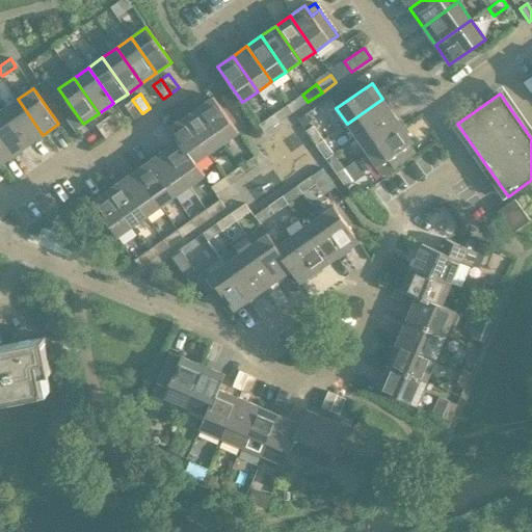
[(308,102),(302,95),(288,105),(293,112),(308,102)]
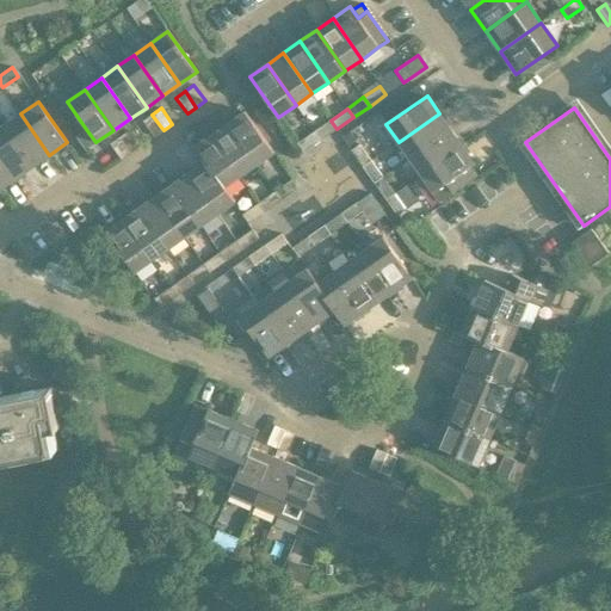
[(228,124),(257,165),(273,153),(245,111),(228,124)]
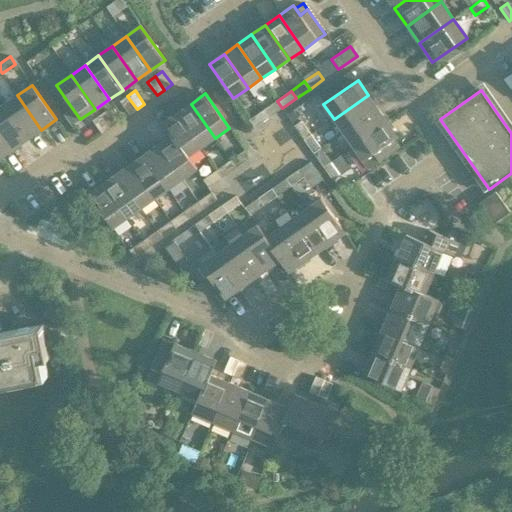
[(17,95),(4,105),(28,139),(41,130),(17,95)]
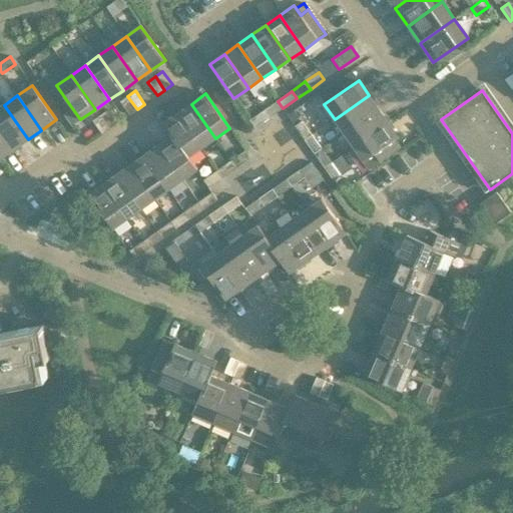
[(369,95),(335,119),(344,132),(379,108),(369,95)]
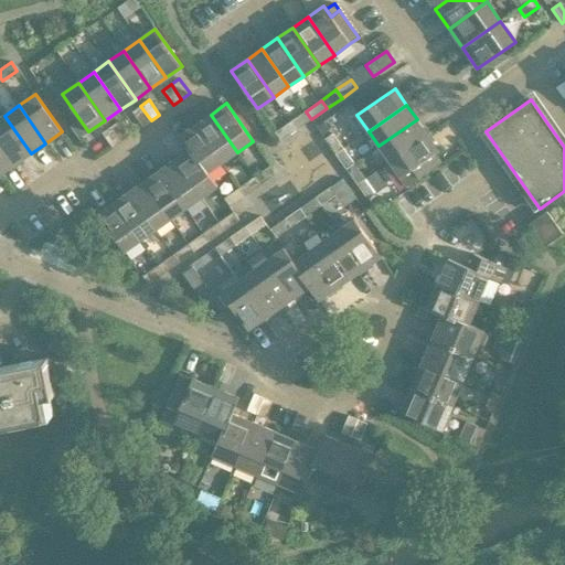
[(151,120),(140,106),(132,112),(142,126),(151,120)]
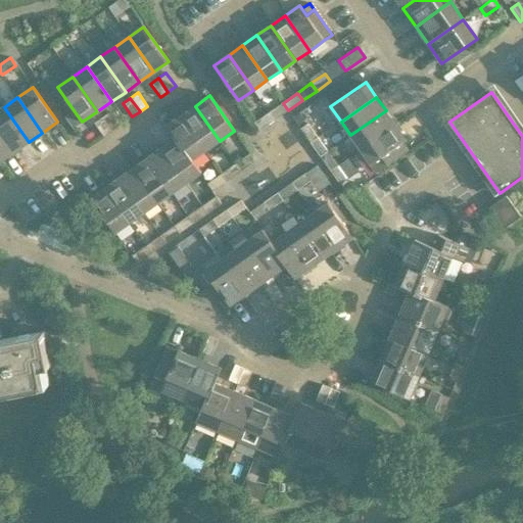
[(283,103),(269,112),(274,121),(288,110),(283,103)]
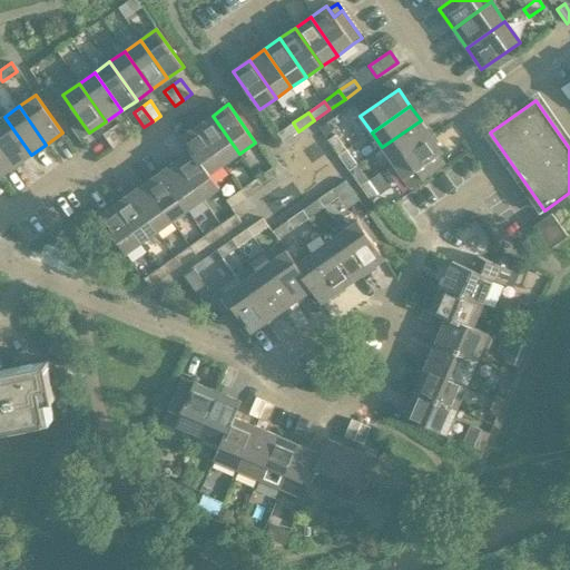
[(239,154),(213,116),(197,126),(224,165),(239,154)]
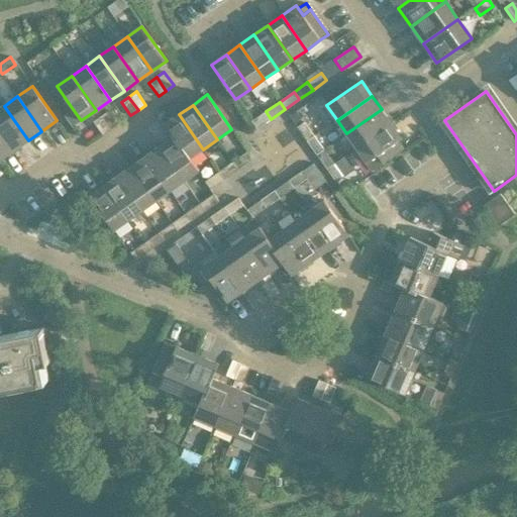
[(0,108),(0,130),(14,150),(28,140),(4,106),(0,108)]
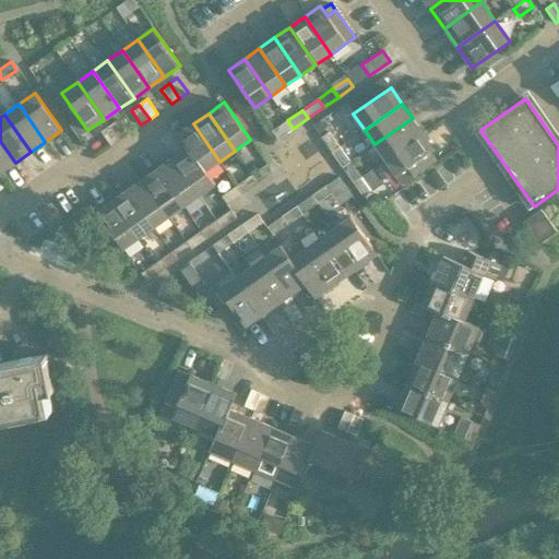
[(79,118),(69,125),(79,137),(87,130),(79,118)]
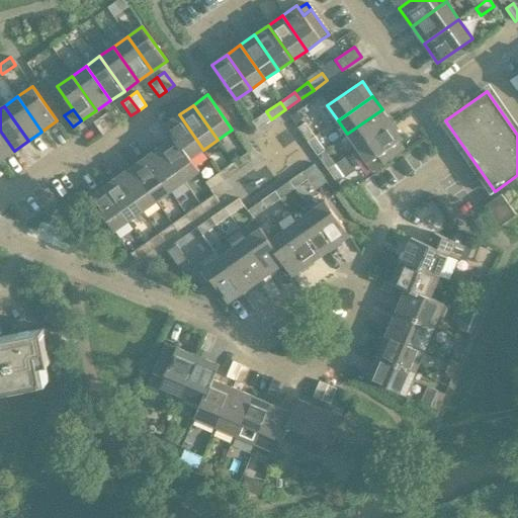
[(392,123),(382,109),(347,134),(357,148),(392,123)]
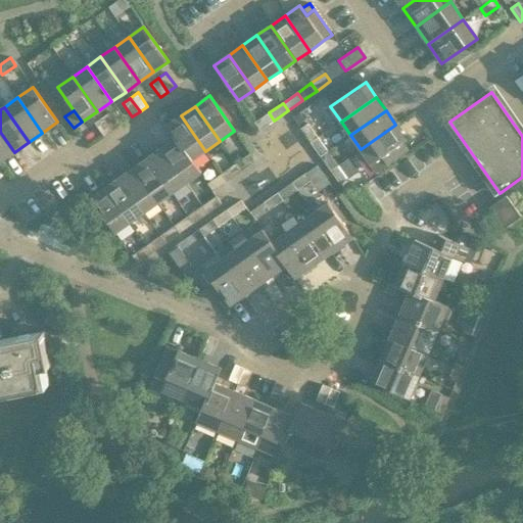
[(109,112),(102,117),(111,131),(120,126),(109,112)]
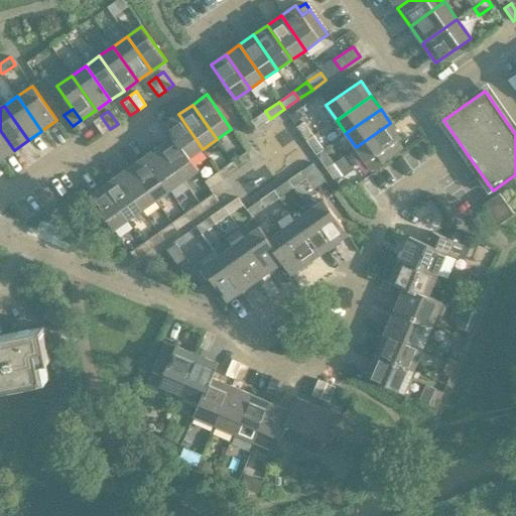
[(270,119),(265,111),(252,121),(257,128),(270,119)]
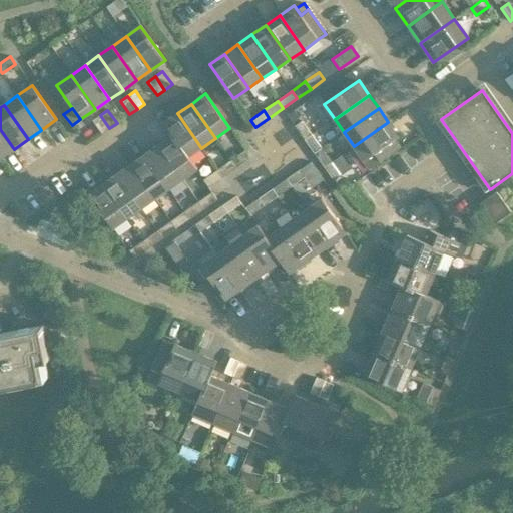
[(162,124),(171,136),(172,135),(187,157),(188,157),(201,148),(177,113),(162,124)]
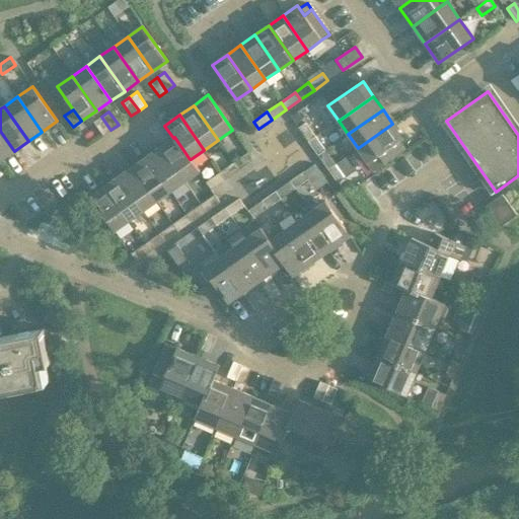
[(110,130),(101,117),(93,122),(103,136),(110,130)]
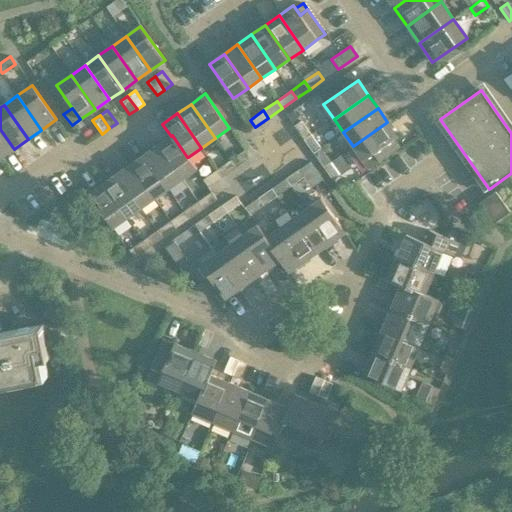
[(304,140),(311,134),(302,121),(294,126),(304,140)]
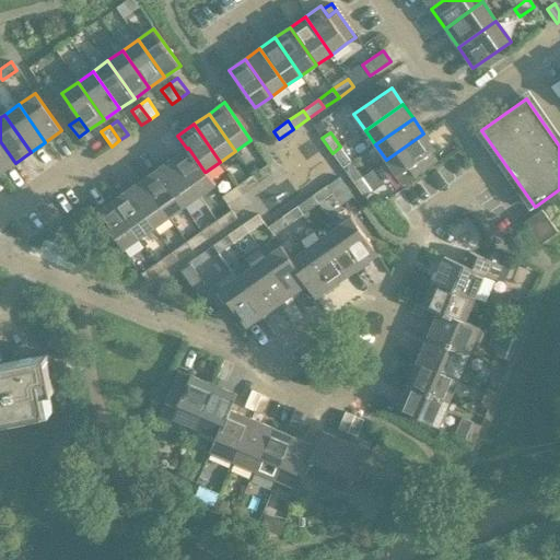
[(423,133),(386,160),(404,185),(438,161),(431,152),(434,150),(423,133)]
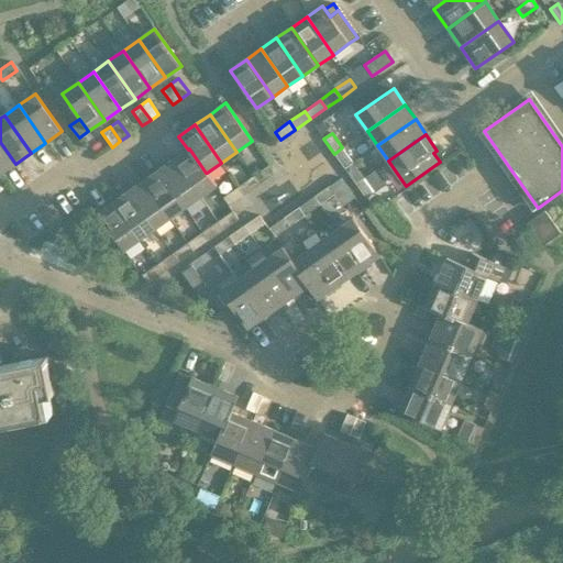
[(0,174),(15,164),(0,142),(0,174)]
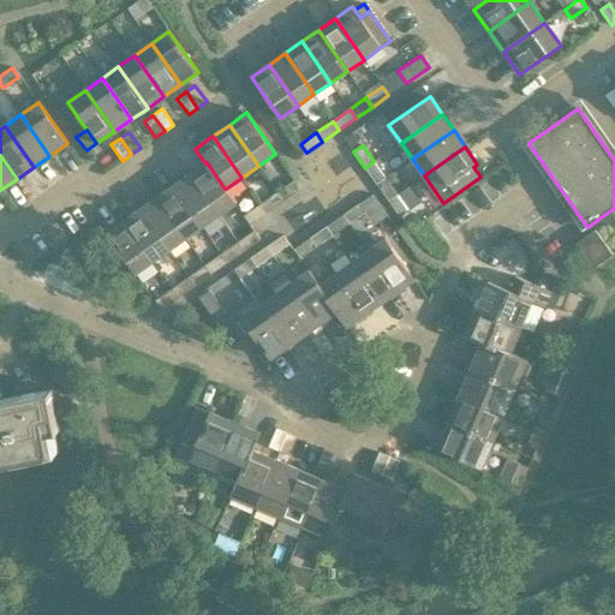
[(386,178),(374,161),(365,168),(377,184),(386,178)]
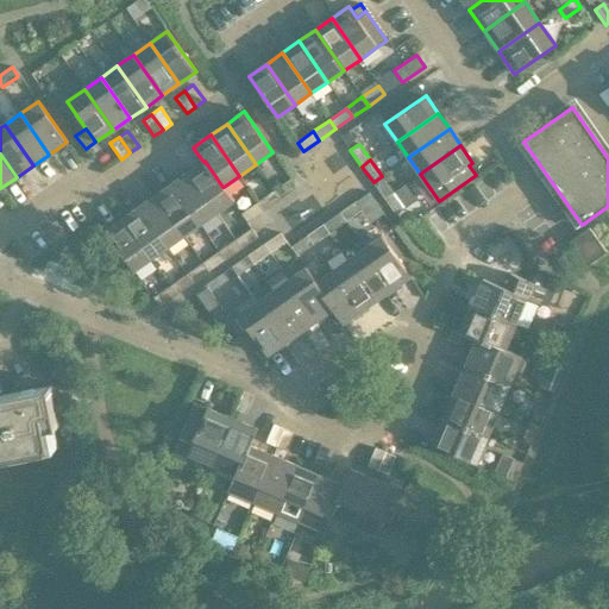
[(188,173),(217,213),(234,201),(224,187),(223,187),(205,161),(203,162),(188,173)]
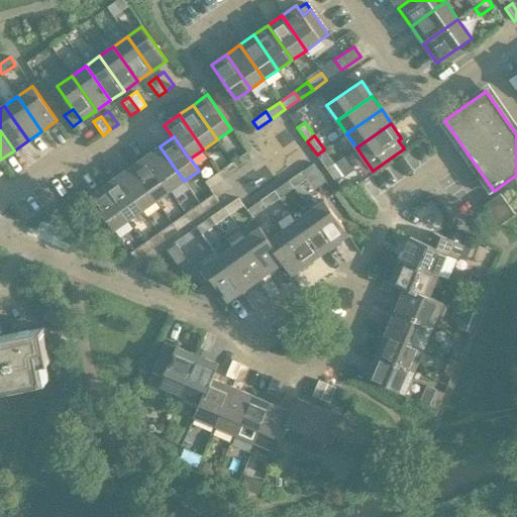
[(160,146),(145,157),(170,191),(184,181),(160,146)]
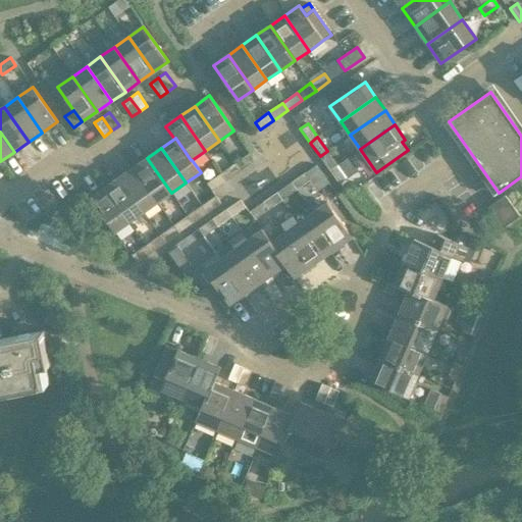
[(330,170),(337,165),(327,151),(320,156),(330,170)]
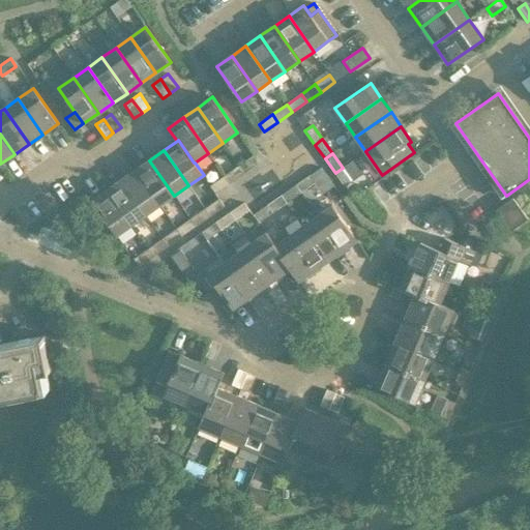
[(238,166),(244,174),(258,164),(253,156),(238,166)]
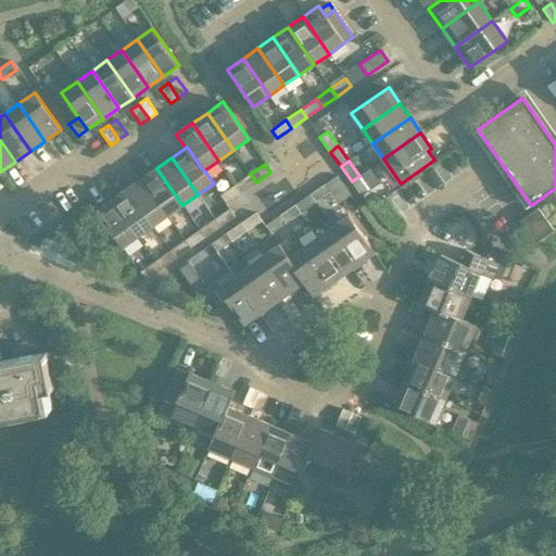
[(142,178),(168,216),(182,205),(156,168),(142,178)]
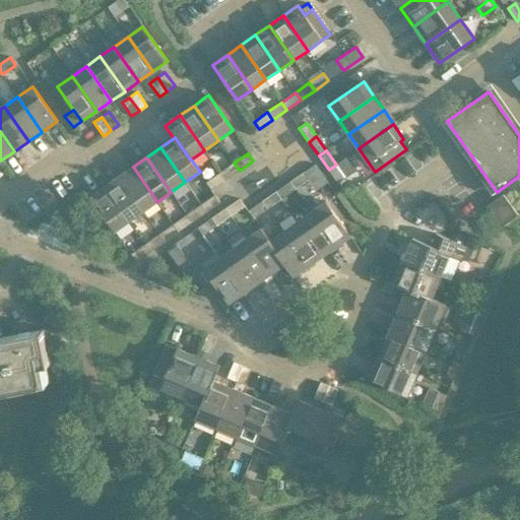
[(234,163),(220,173),(225,180),(240,171),(234,163)]
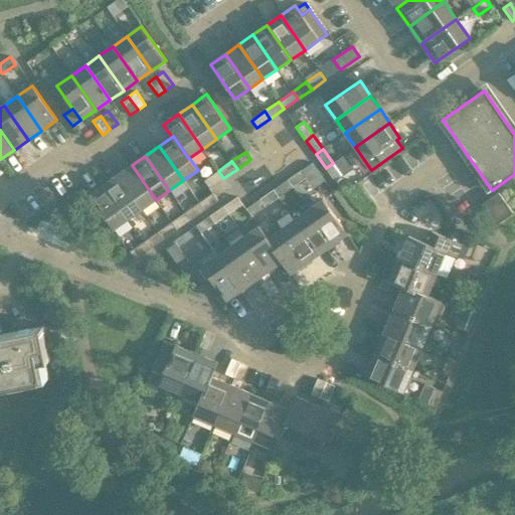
[(333,163),(326,168),(335,181),(342,176),(333,163)]
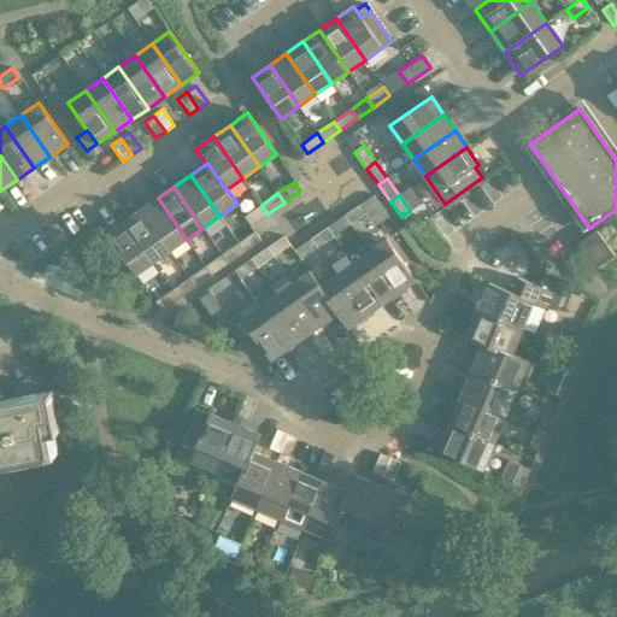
[(141,210),(170,251),(187,240),(158,198),(141,210)]
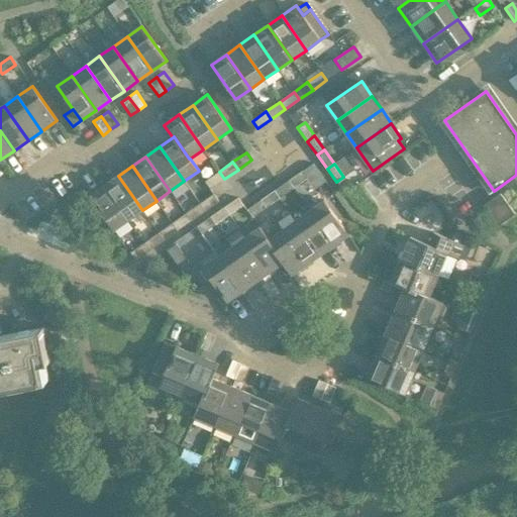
[(224,179),(219,172),(205,182),(210,189),(224,179)]
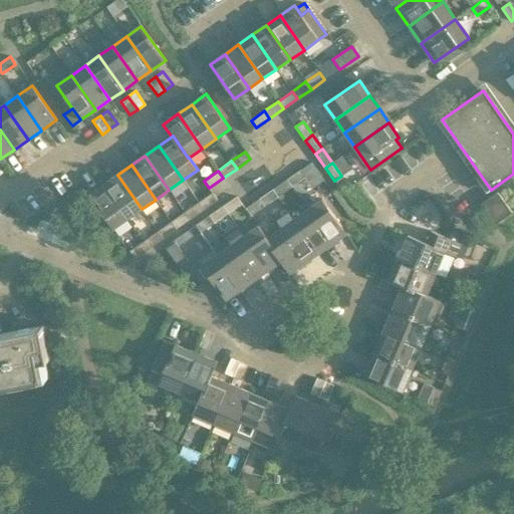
[(300,171),(287,180),(292,187),(306,178),(300,171)]
